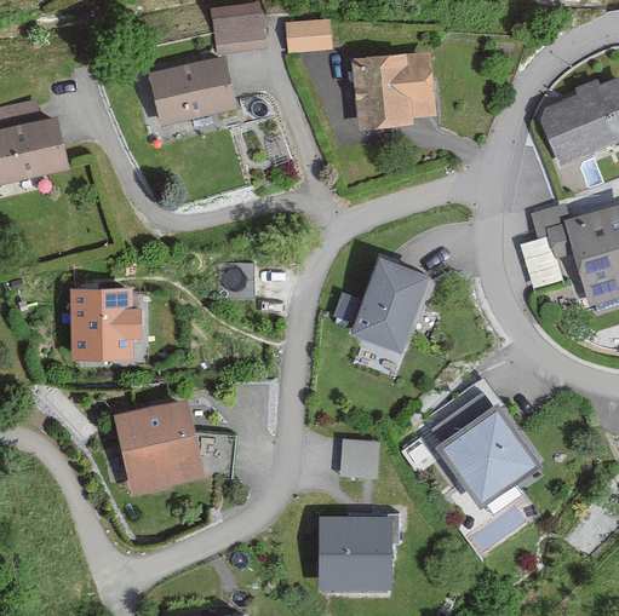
[(262,45),(257,3),(211,9),(216,51),(262,45)]
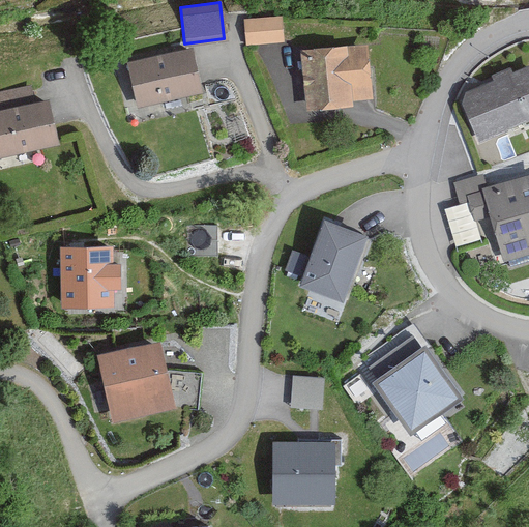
[(281,17),(243,20),(245,44),(283,41),(281,17)]
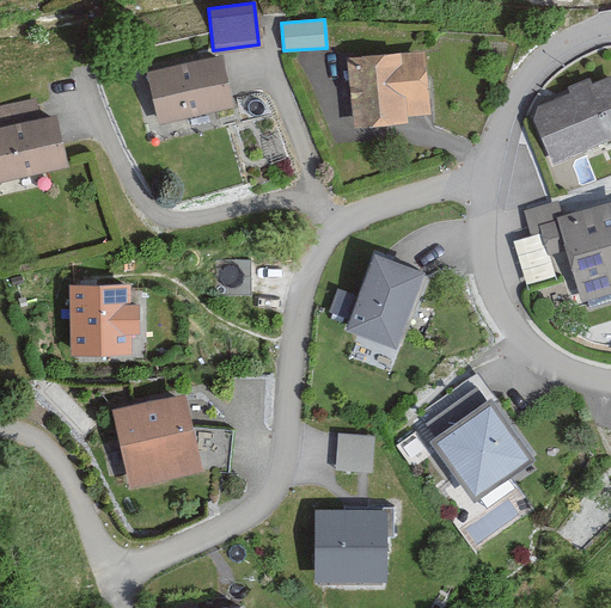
[(428,112),(422,51),(401,54),(401,50),(348,55),(354,123),(405,118),(405,115),(428,112)]
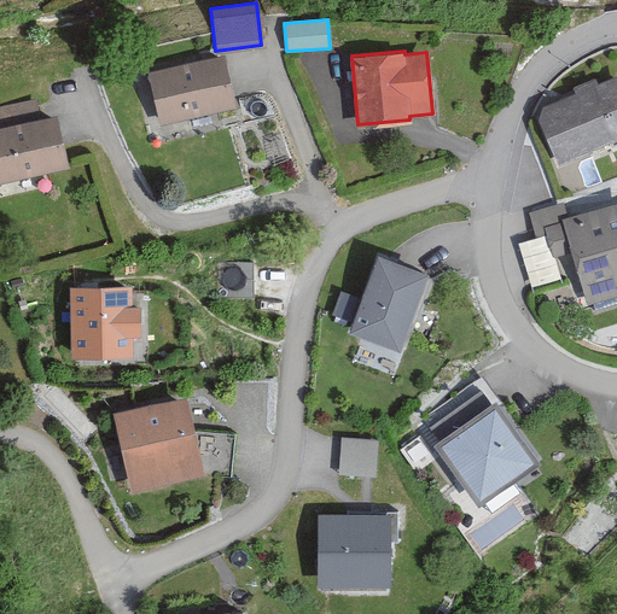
[(233,106),(222,56),(149,71),(159,122),(233,106)]
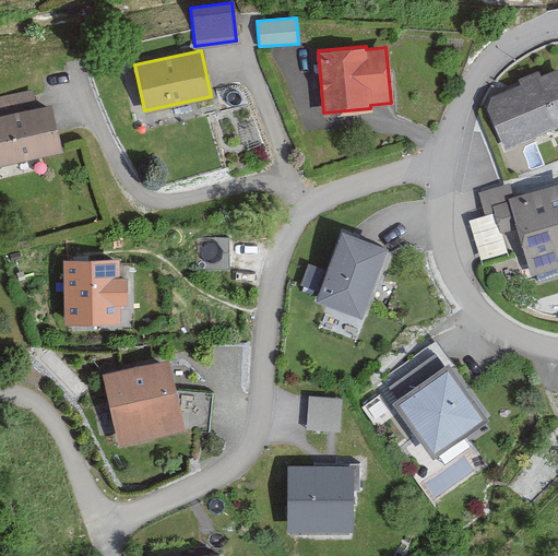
[(490,97),(486,107),(503,150),(557,126),(557,69),(541,77),(538,70),(517,79),(519,85),(490,97)]
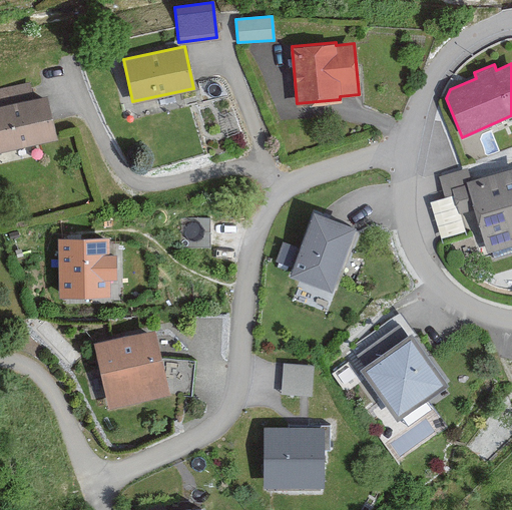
[(0,151),(56,137),(45,93),(33,97),(29,82),(0,89),(0,151)]
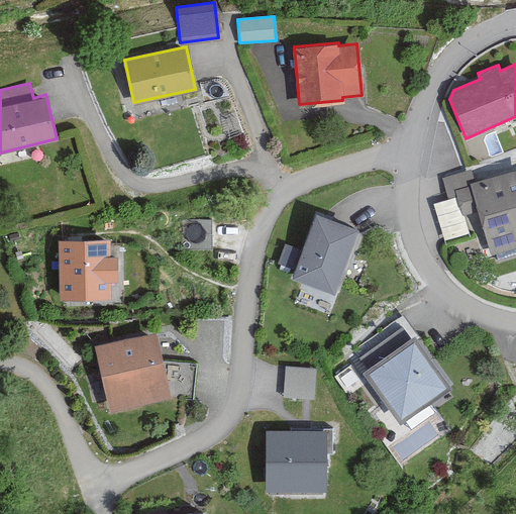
[(515,168),(475,180),(471,169),(442,177),(448,197),(456,195),(462,216),(478,212),(490,254),(515,246),(515,168)]
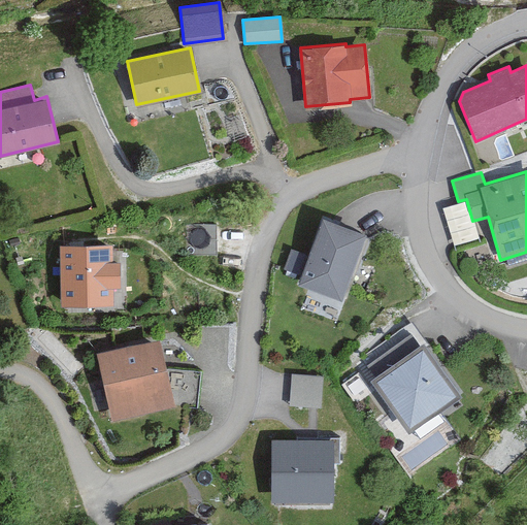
[(299,281),(339,296),(364,230),(321,215),(307,254),(290,248),(283,268),(301,275),(299,281)]
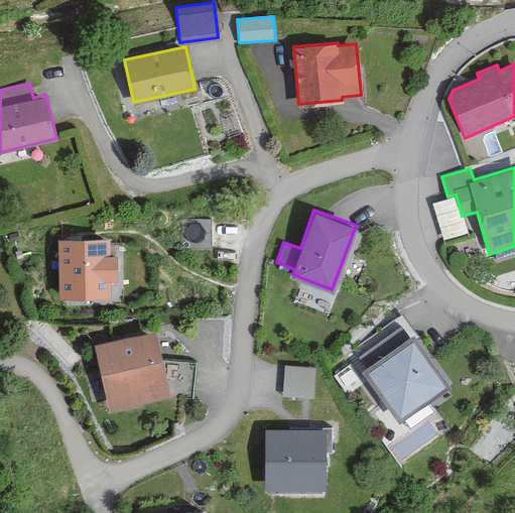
[(61,297),(112,296),(112,240),(60,240),(61,297)]
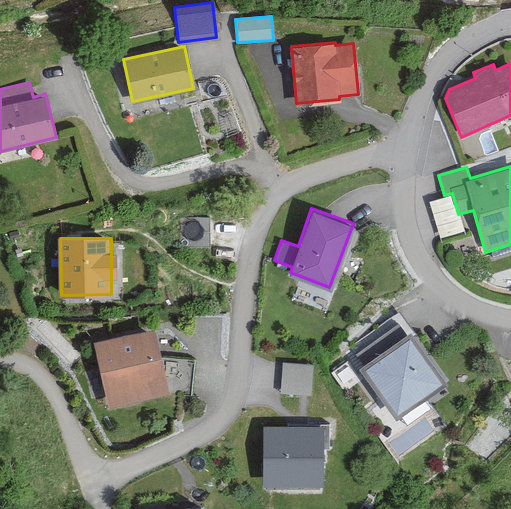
[(109,407),(169,393),(191,394),(193,360),(159,358),(152,328),(94,341),(109,407)]
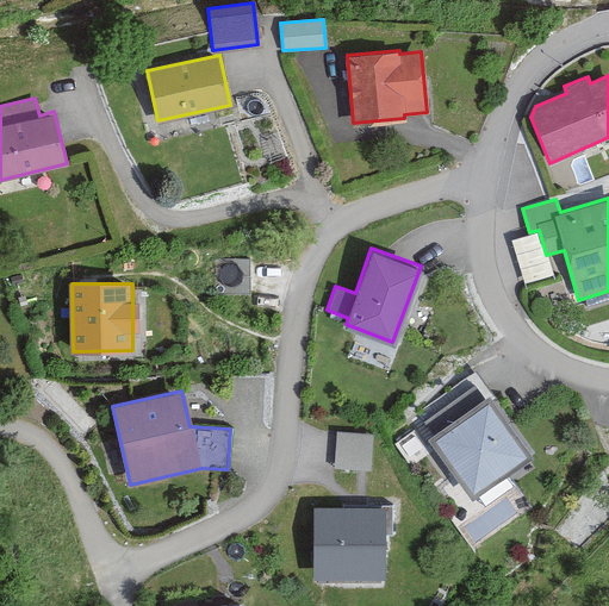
[(526,451),(486,399),(428,442),(467,494),(526,451)]
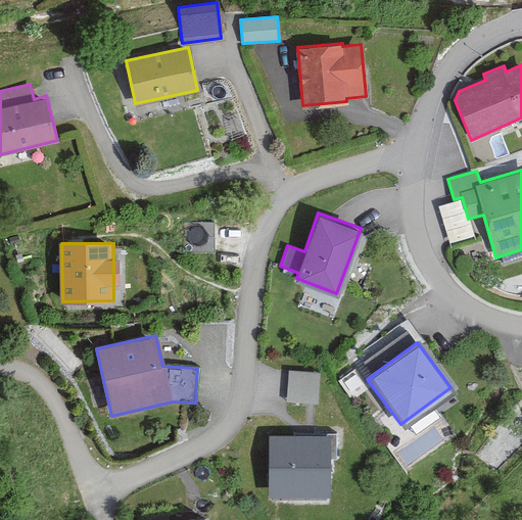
[(319,373),(288,372),(286,405),(317,407),(319,373)]
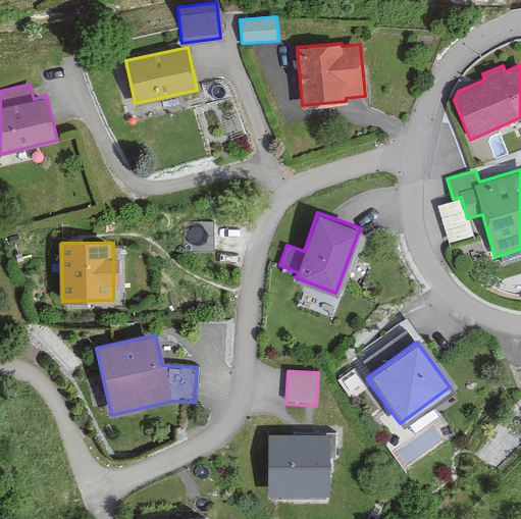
[(327,435),(267,435),(266,496),(326,496),(327,435)]
